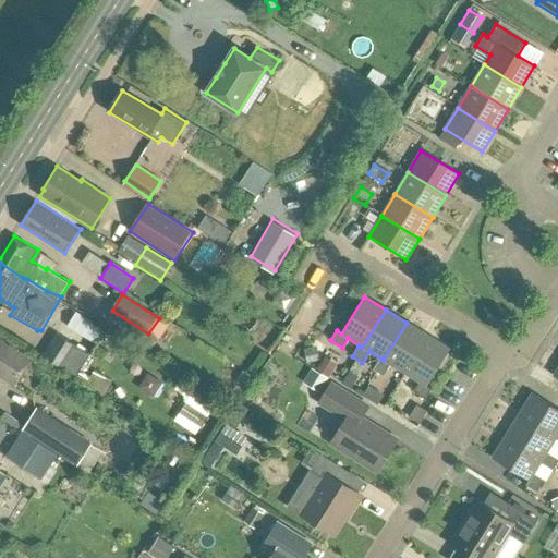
[(405,374),(428,336),(407,323),(384,360),(380,359),(373,370),(383,376),(390,364),(405,374)]
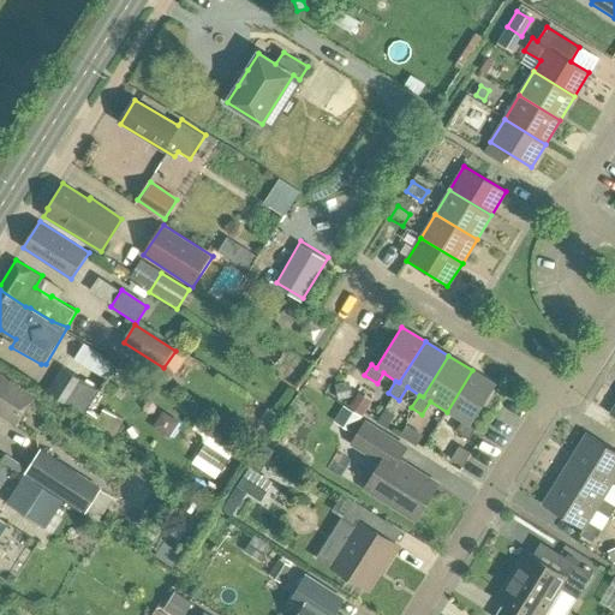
[(87,415),(100,393),(61,369),(47,393),(70,407),(71,405),(87,415)]
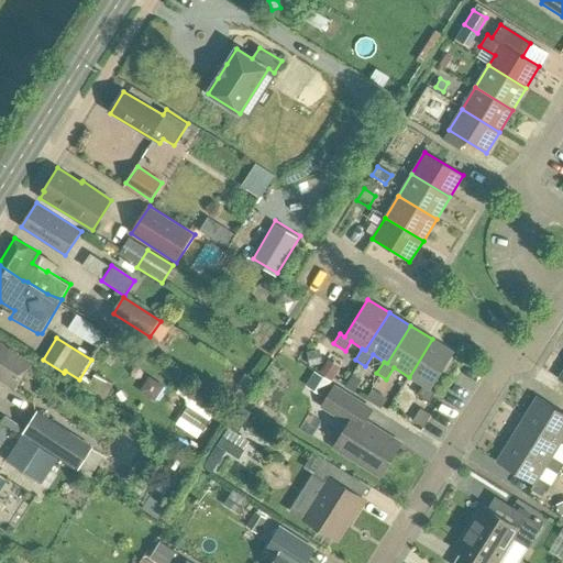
[(432,339),(409,377),(422,385),(417,395),(429,403),(435,393),(430,390),(454,353),(432,339)]
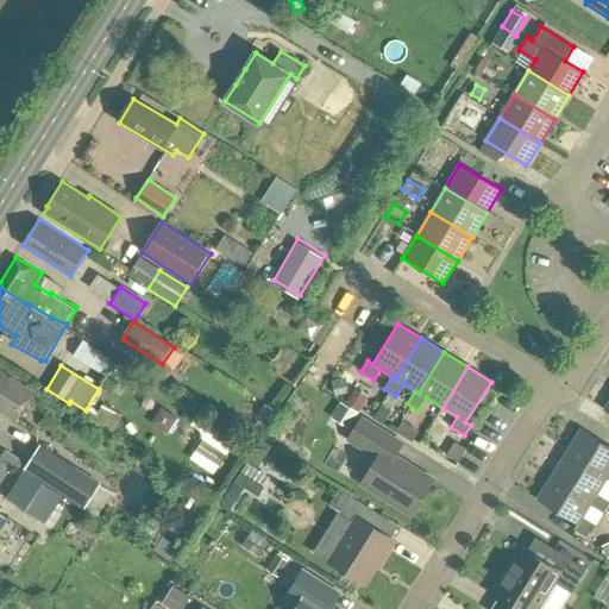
[(0,412),(19,425),(38,395),(16,380),(0,369),(0,412)]
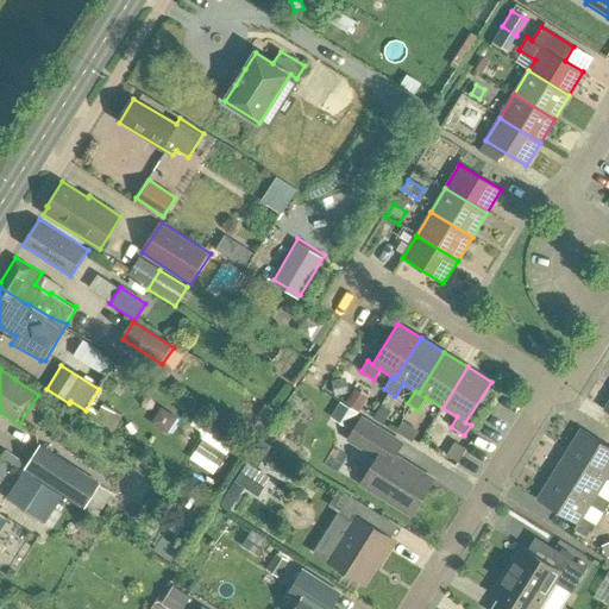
[(343,380),(332,382),(336,396),(346,394),(343,380)]
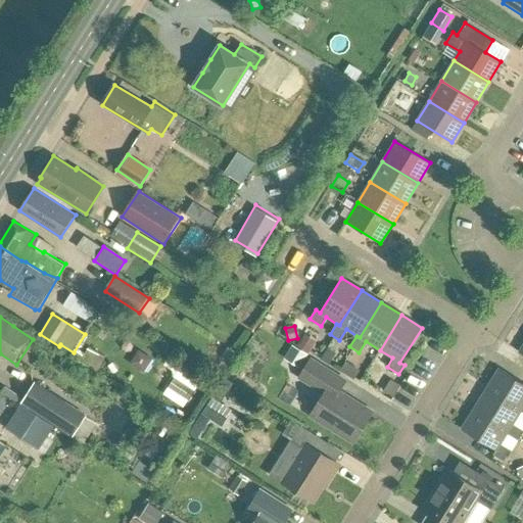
[(303,336),(297,346),(308,353),(315,344),(303,336)]
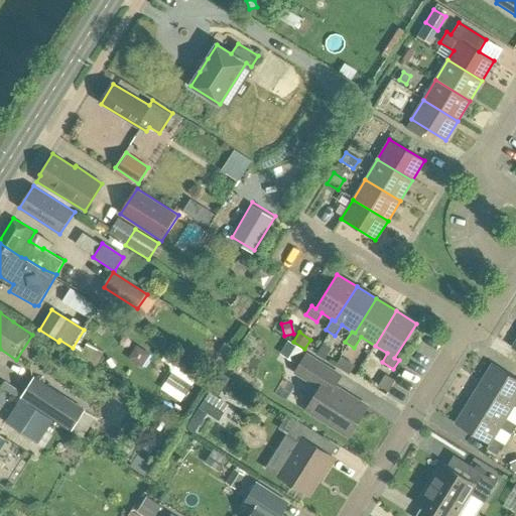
[(290,343),(283,353),(294,360),(301,350),(290,343)]
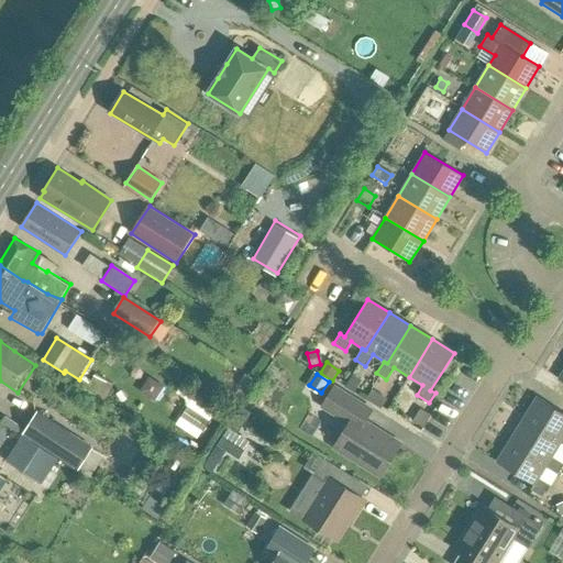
[(244,375),(239,386),(249,390),(254,379),(244,375)]
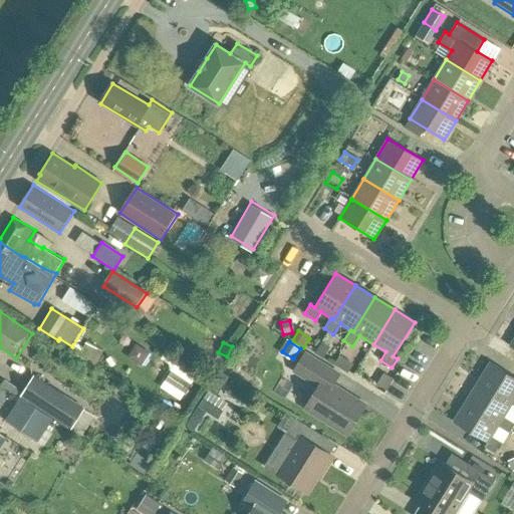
[(322,342),(315,352),(323,357),(330,347),(322,342)]
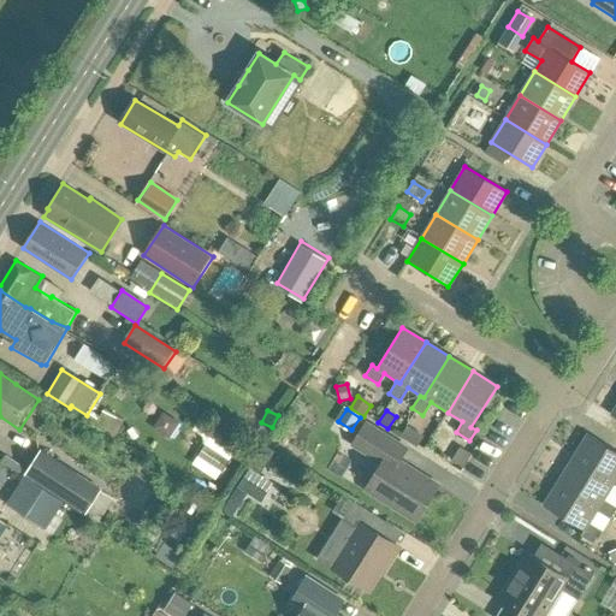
[(415,521),(438,486),(398,461),(406,449),(367,424),(354,444),(384,463),(366,490),(415,521)]
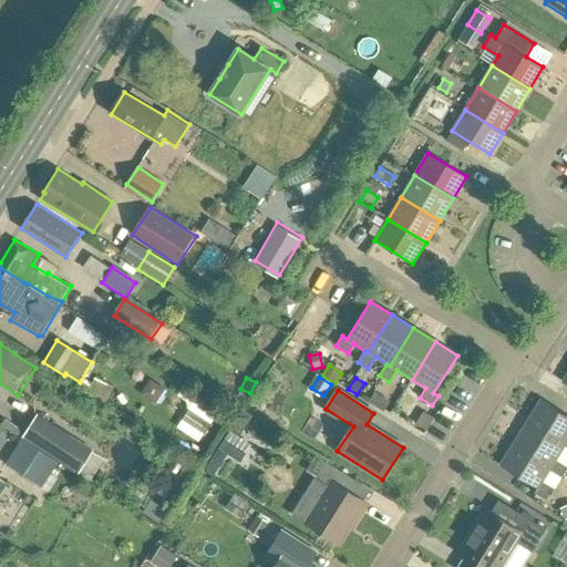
[(375,392),(369,402),(383,411),(390,401),(375,392)]
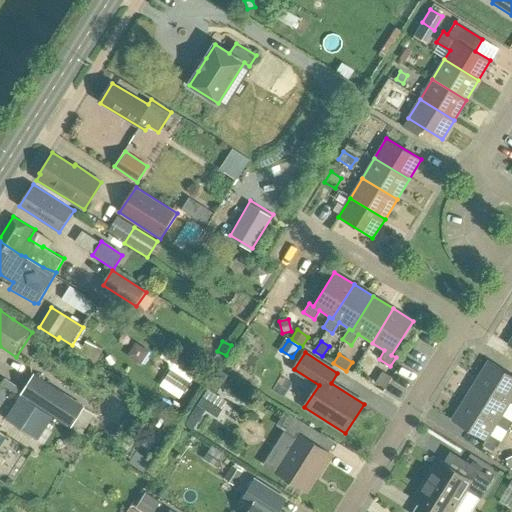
[(177,360),(171,370),(190,382),(196,373),(177,360)]
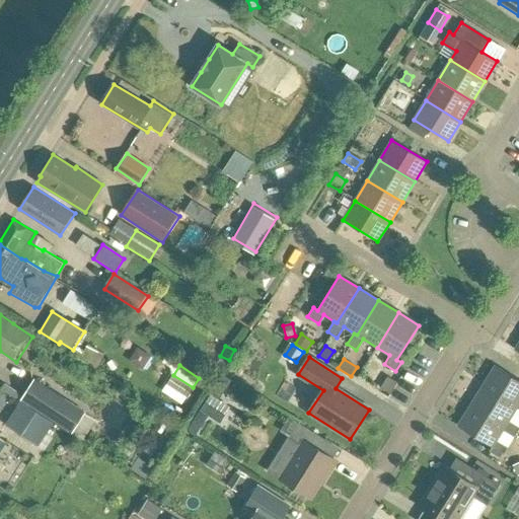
[(483,386),(517,408),(518,403),(518,380),(495,366),(483,386)]
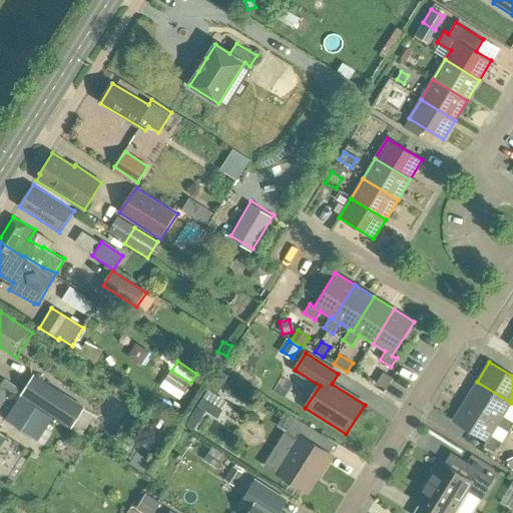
[(383,372),(376,383),(386,390),(393,379),(383,372)]
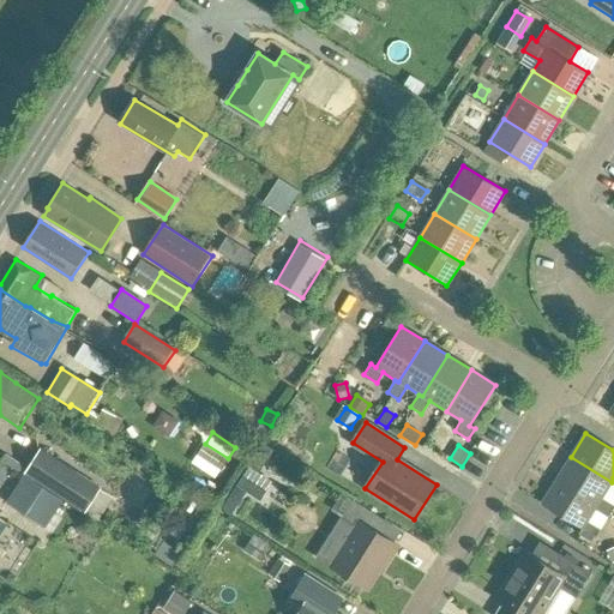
[(101,491),(101,489),(82,477),(41,451),(26,473),(88,511),(101,491)]
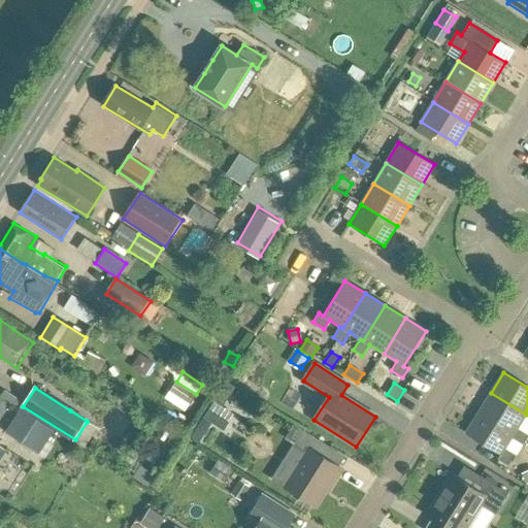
[(527,434),(518,428),(526,415),(491,393),(479,413),(514,434),(512,438),(523,444),(527,435),(527,434)]
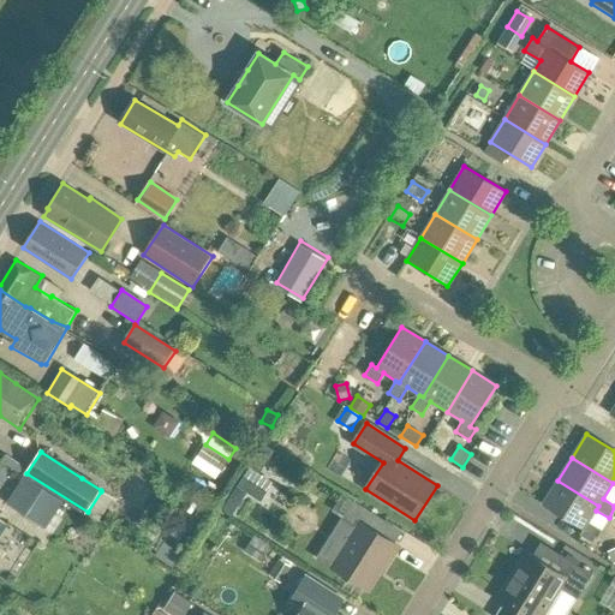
[(272,485),(246,470),(236,487),(260,503),(272,485)]
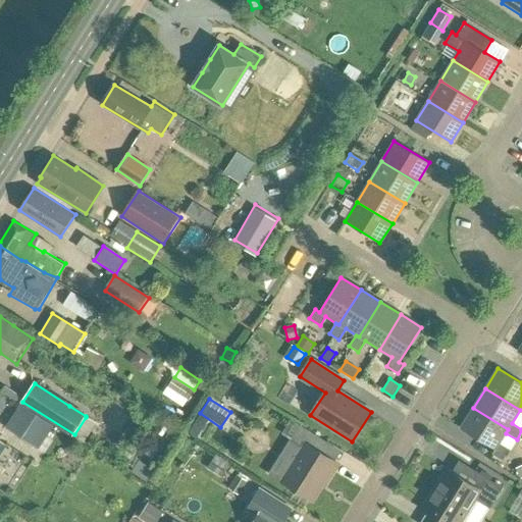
[(47,454),(54,441),(46,436),(53,425),(21,404),(6,427),(47,454)]
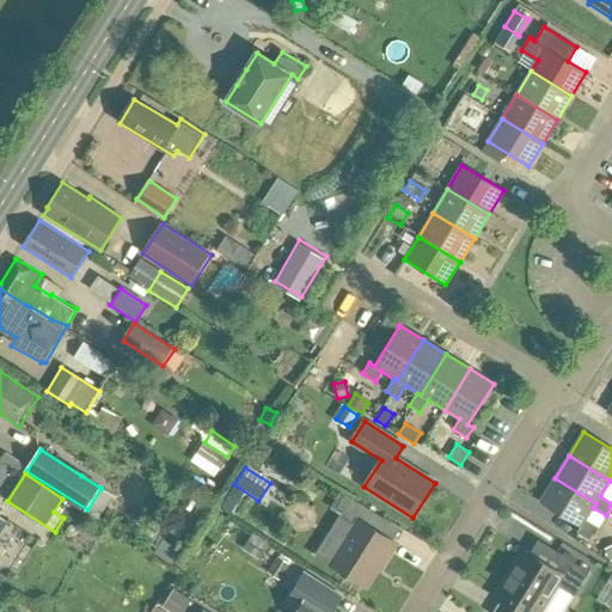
[(586,520),(593,508),(595,503),(555,478),(539,502),(580,527),(577,532),(588,539),(597,526),(586,520)]
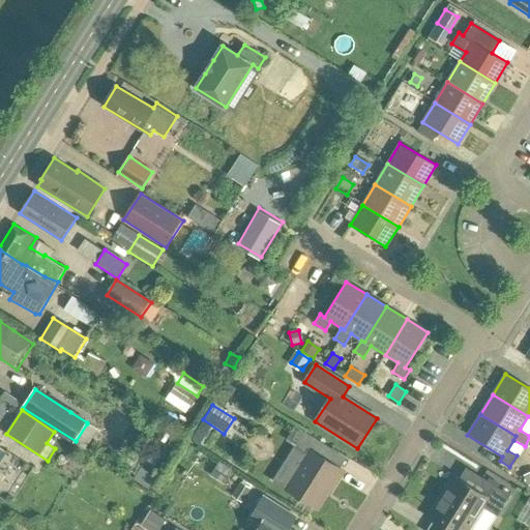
[(179,432),(189,439),(201,423),(190,416),(179,432)]
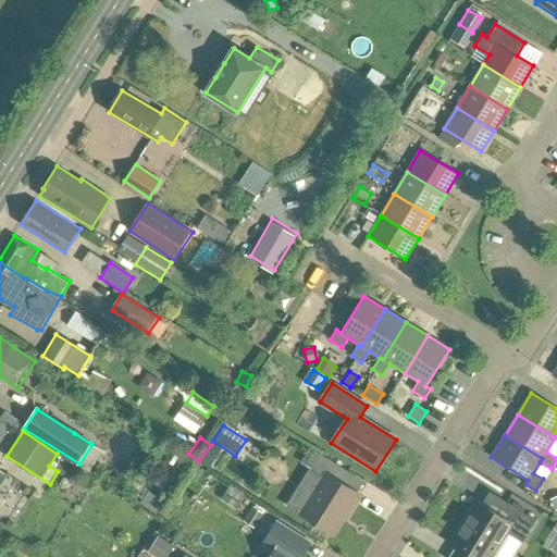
[(311,470),(288,506),(301,514),(332,533),(347,509),(350,511),(360,495),(342,483),(348,472),(319,454),(309,469),(311,470)]
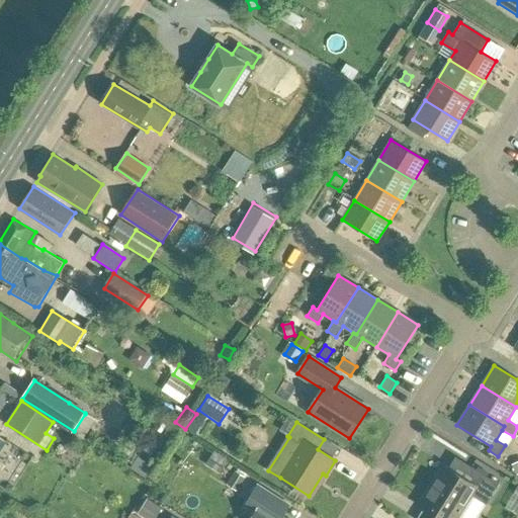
[(141,456),(134,467),(145,475),(152,463),(141,456)]
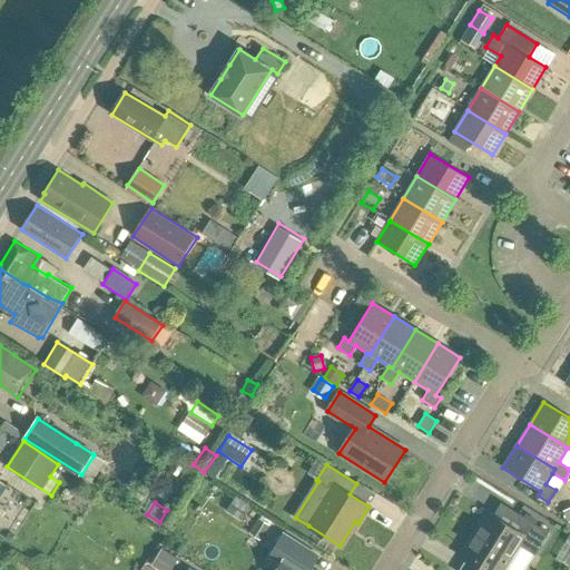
[(548,533),(518,514),(511,526),(488,512),(474,534),(512,558),(520,546),(534,554),(548,533)]
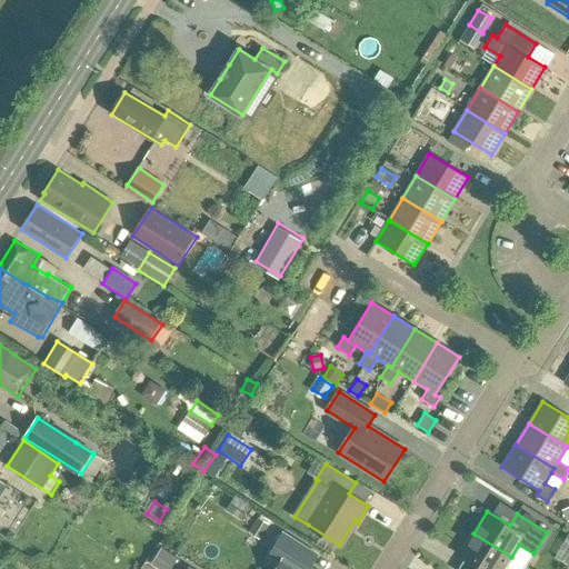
[(258,518),(249,532),(260,539),(269,525),(258,518)]
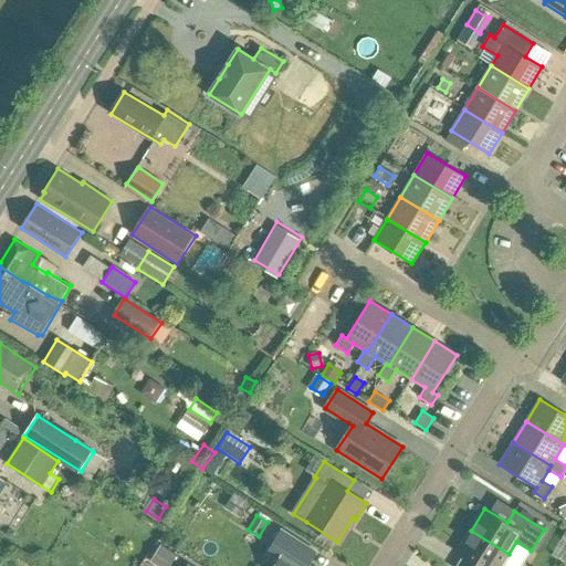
[(502,565),(509,554),(471,531),(457,553),(463,557),(457,565),(502,565)]
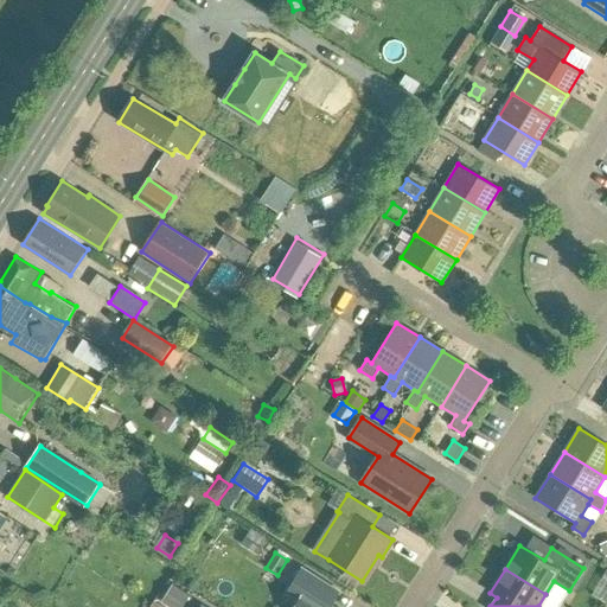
[(305,570),(289,595),(301,602),(298,606),(333,606),(343,594),(305,570)]
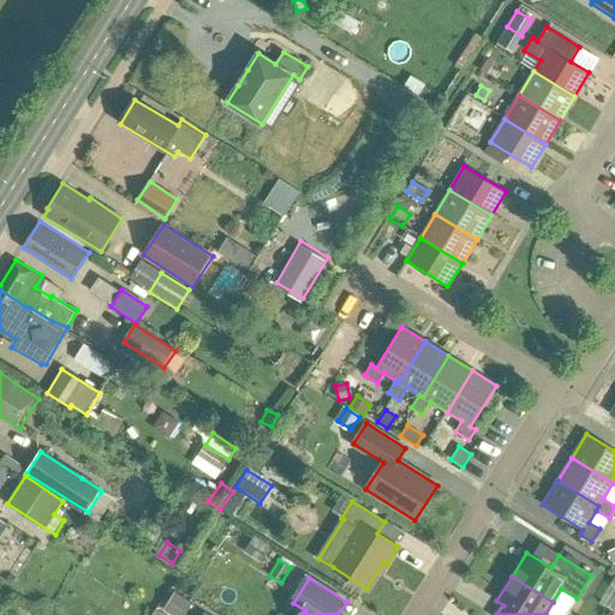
[(174,592),(163,609),(173,614),(183,614),(191,603),(174,592)]
